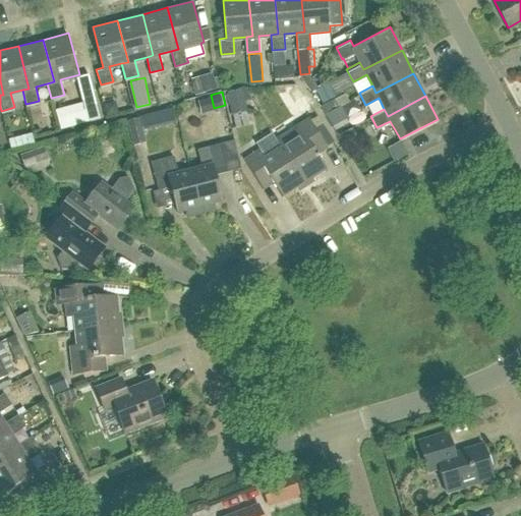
[(298,134),(281,146),(304,181),(326,167),(316,153),(327,146),(308,117),(293,126),(298,134)]
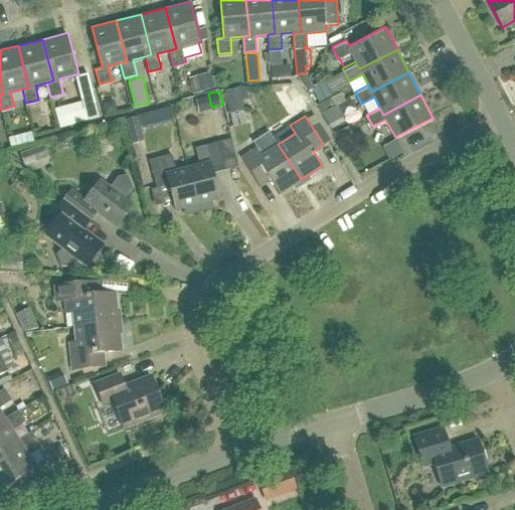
[(197,201),(202,208),(212,205),(211,198),(219,196),(213,171),(224,169),(217,141),(195,146),(200,165),(188,168),(197,201)]
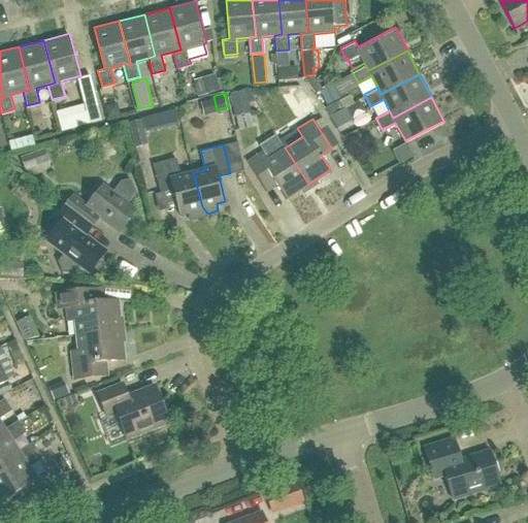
[(308,184),(285,148),(267,158),(262,150),(246,160),(265,190),(276,184),(286,198),(308,184)]
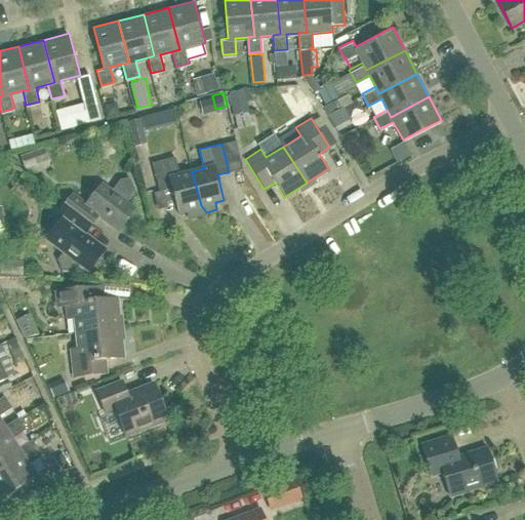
[(201,205),(192,171),(176,174),(172,156),(152,161),(159,190),(171,187),(177,211),(186,209),(188,216),(206,212),(201,205)]
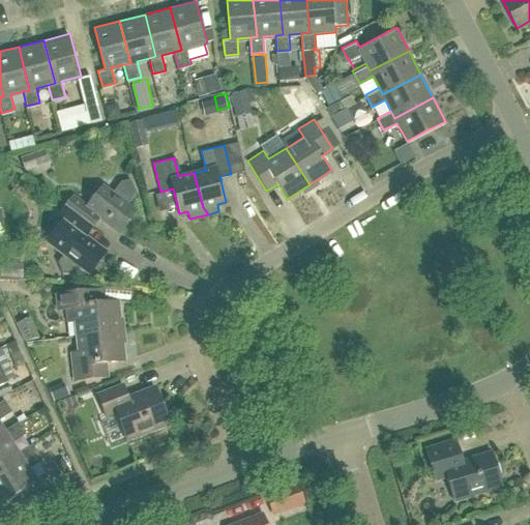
[(251,199),(248,175),(230,176),(232,200),(251,199)]
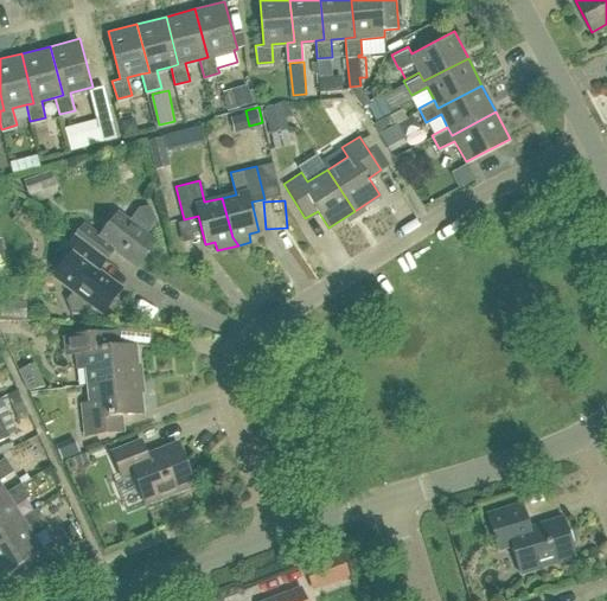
[(72,235),(104,259),(113,247),(138,266),(155,242),(142,232),(153,219),(148,204),(138,206),(127,221),(116,212),(100,235),(83,222),(72,235)]
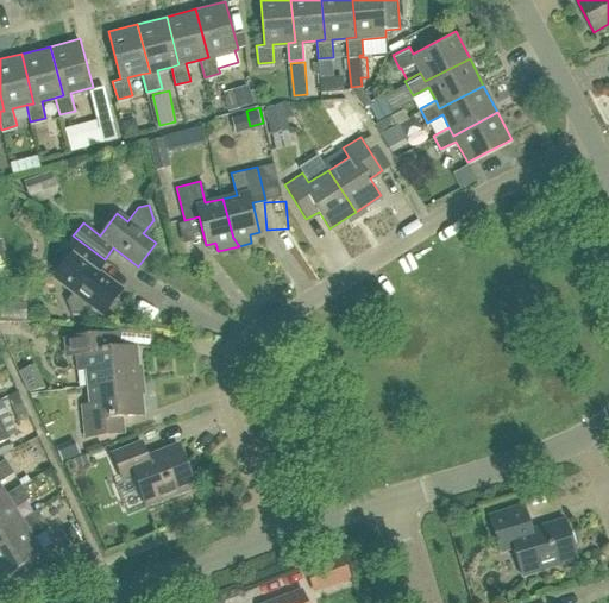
[(105,259),(73,236),(64,246),(70,251),(52,274),(74,289),(66,300),(71,312),(85,313),(93,303),(102,312),(120,288),(96,270),(105,259)]
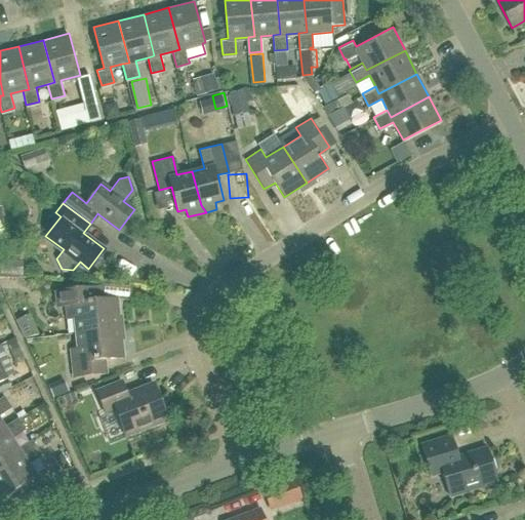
[(6,224),(0,224),(0,243),(8,243),(6,224)]
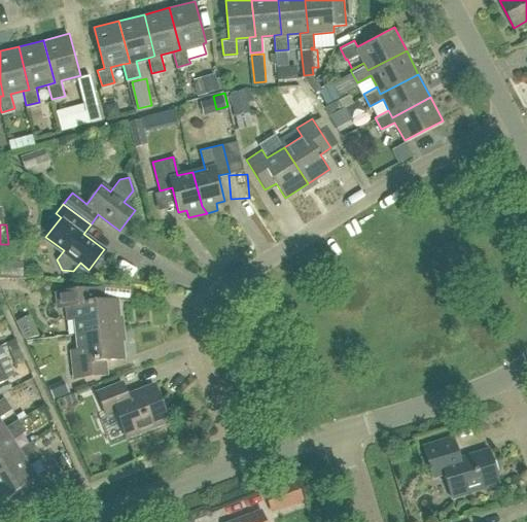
[(74,317),(76,333),(118,327),(114,299),(98,301),(96,287),(70,290),(69,284),(53,286),(55,306),(66,305),(68,318),(74,317)]
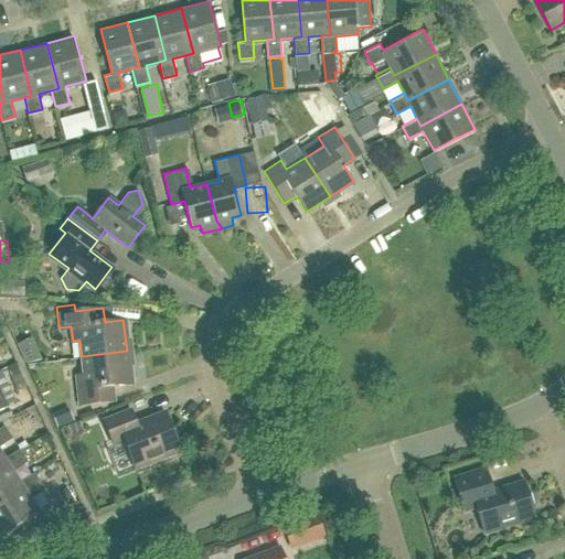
[(32,363),(45,356),(34,335),(21,342),(32,363)]
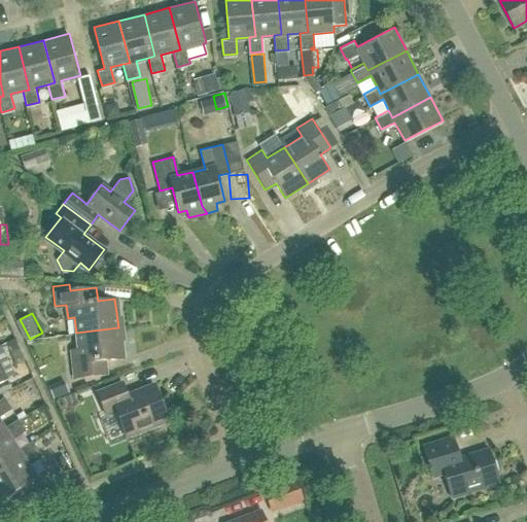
[(118,327),(76,333),(78,348),(71,349),(74,376),(106,373),(105,359),(121,357),(118,327)]
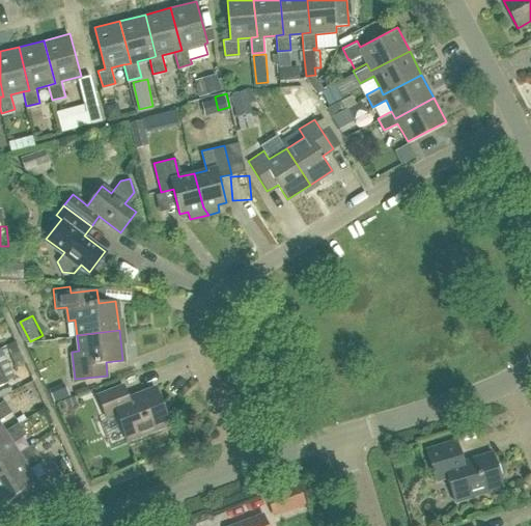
[(128,396),(122,383),(96,393),(106,416),(116,412),(127,440),(170,423),(155,385),(128,396)]
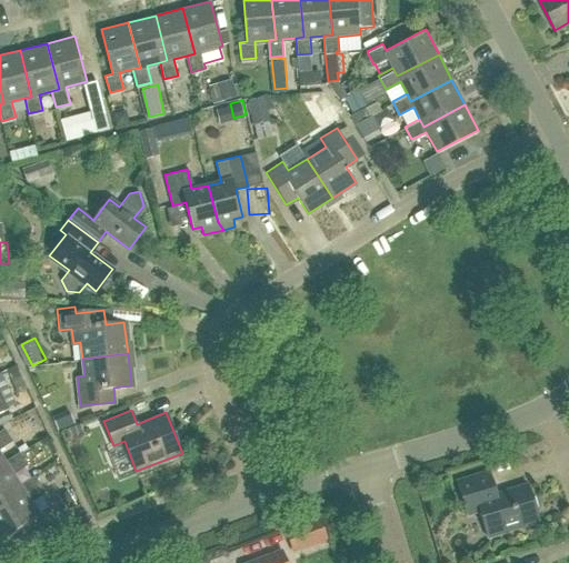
[(0,472),(10,466),(6,460),(0,450),(0,449),(13,441),(5,428),(0,430),(0,472)]
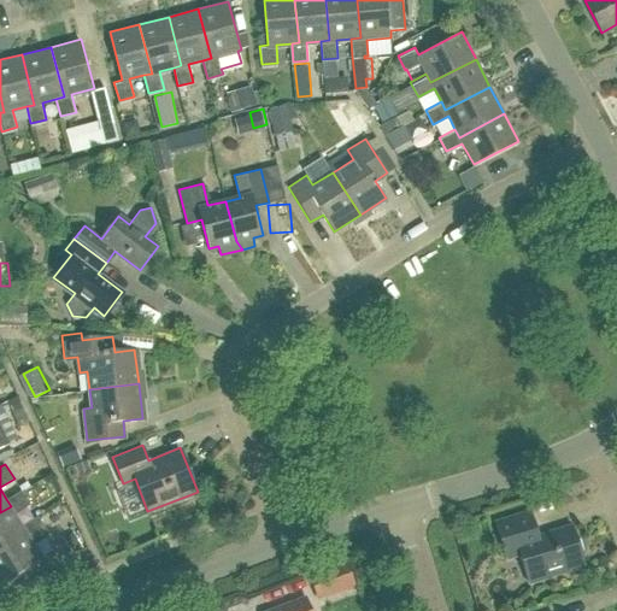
[(0,512),(0,548),(27,533),(23,526),(16,513),(30,504),(22,491),(6,499),(11,506),(0,512)]
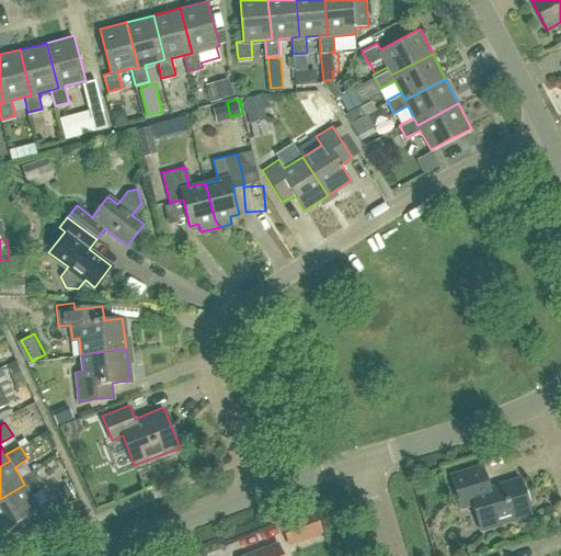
[(489,486),(481,464),(450,474),(460,506),(472,502),(481,528),(530,512),(519,477),(489,486)]
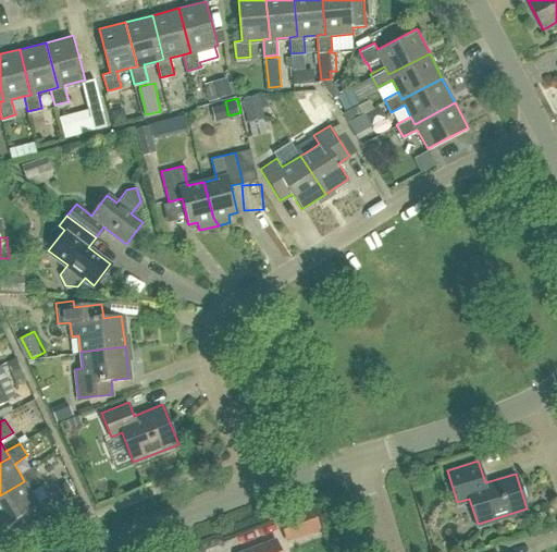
[(24,481),(0,495),(0,528),(0,529),(39,504),(27,487),(41,477),(34,466),(21,475),(24,481)]
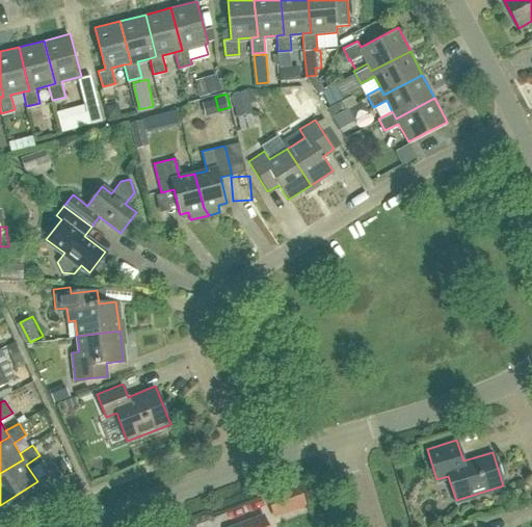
[(304,502),(297,482),(264,494),(272,515),(304,502)]
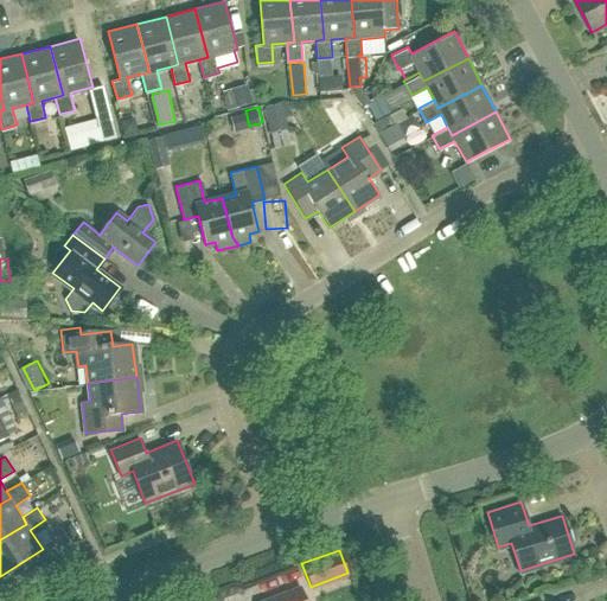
[(305,600),(300,584),(267,598),(267,600),(305,600)]
